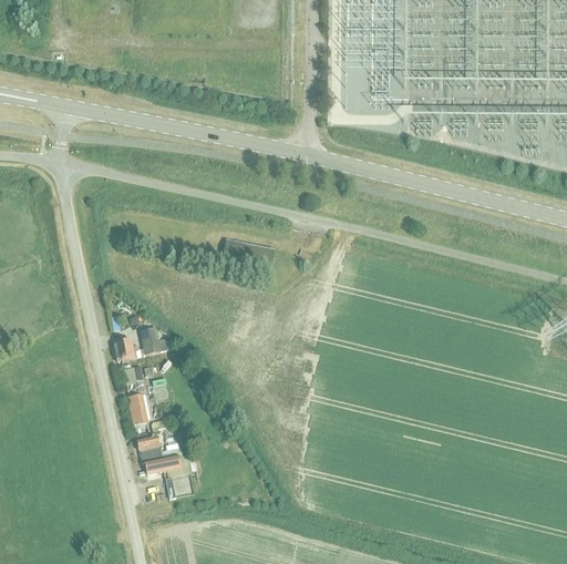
[(223,260),(270,270),(275,249),(227,239),(223,260)]
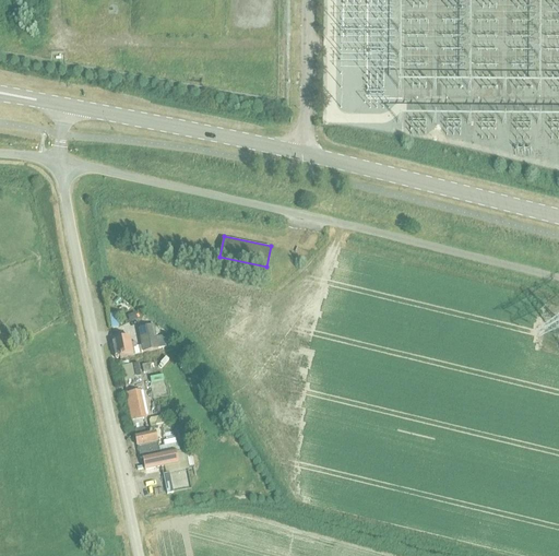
[(138,326),(143,350),(158,346),(153,323),(138,326)]
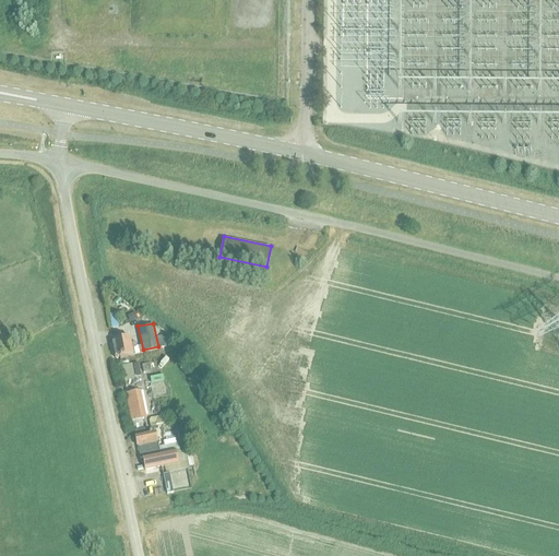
[(111,339),(115,356),(133,352),(129,335),(111,339)]
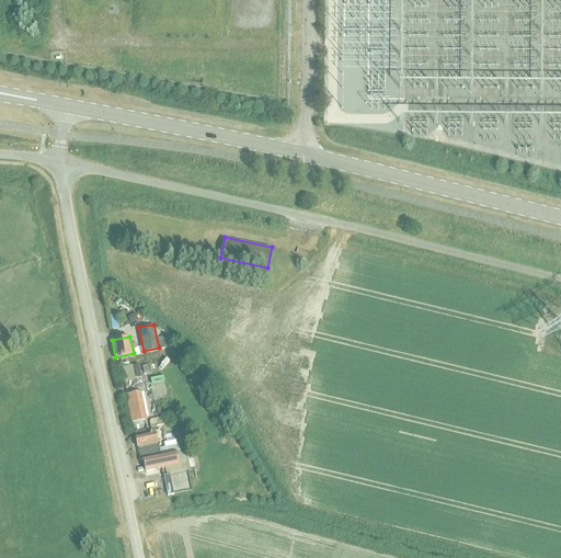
[(135,378),(133,364),(122,366),(125,380),(135,378)]
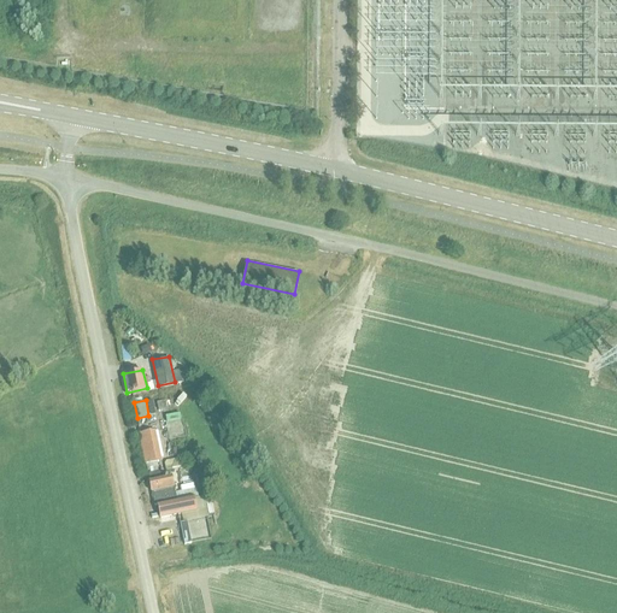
[(146,461),(157,459),(159,459),(153,429),(140,432),(146,461)]
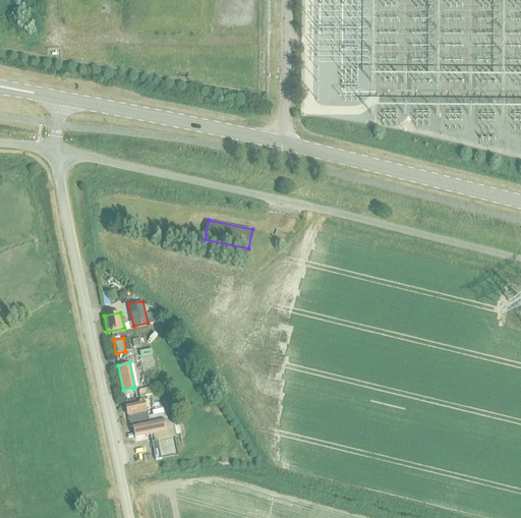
[(148,386),(140,388),(138,390),(139,396),(145,395),(148,387),(148,386)]
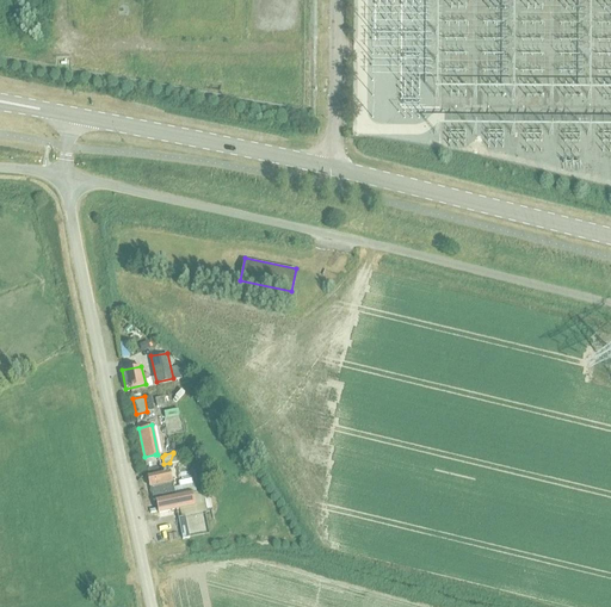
[(159,469),(155,454),(144,457),(147,471),(159,469)]
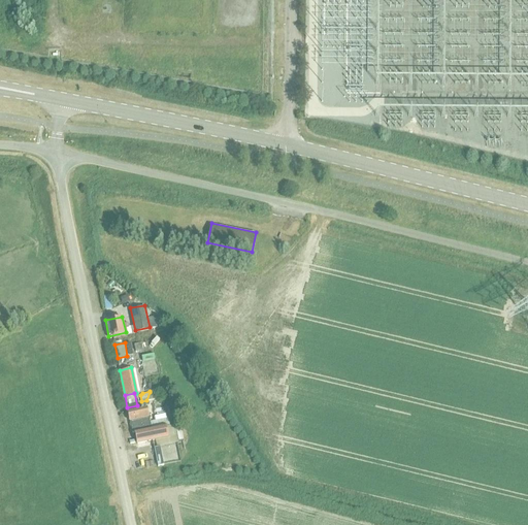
[(146,405),(128,409),(132,430),(135,430),(137,441),(155,437),(157,445),(178,440),(178,439),(183,438),(180,425),(175,426),(174,423),(169,424),(168,416),(166,417),(165,412),(153,415),(154,419),(150,420),(146,405)]
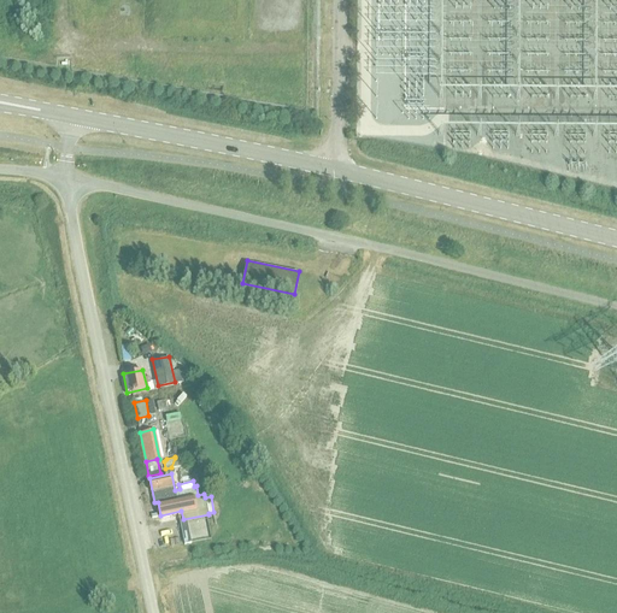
[(180,520),(184,543),(192,542),(187,519),(180,520)]
